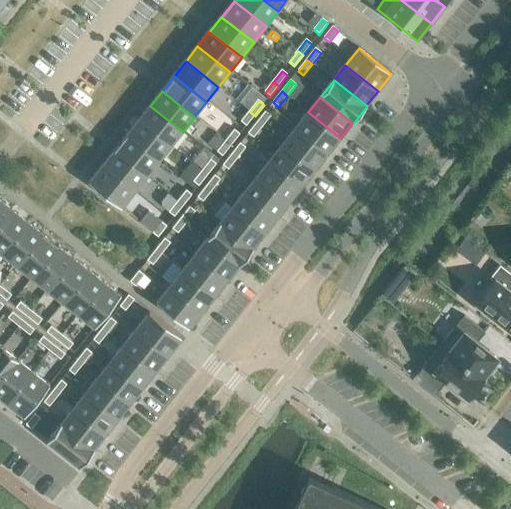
[(150,106),(138,121),(171,147),(183,132),(150,106)]
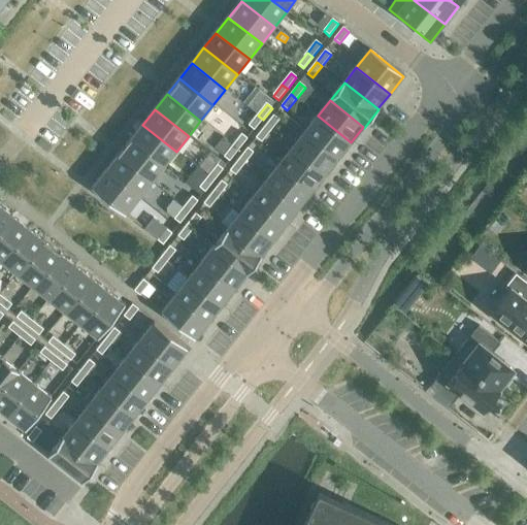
[(258,116),(249,127),(255,131),(263,120),(258,116)]
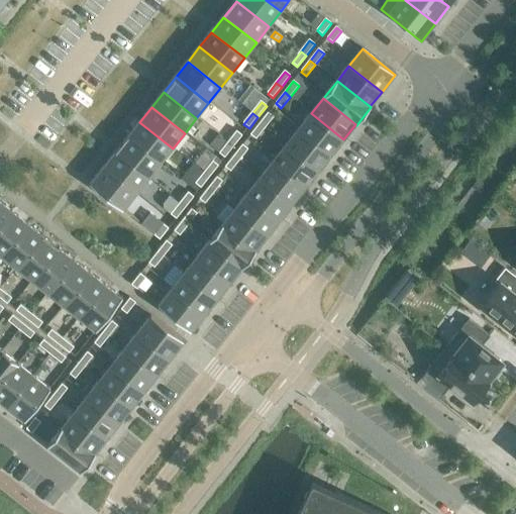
[(274,117),(268,113),(260,124),(265,128),(274,117)]
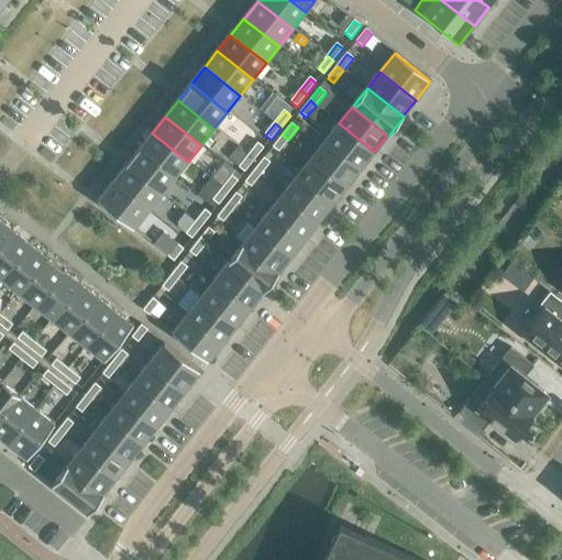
[(361,169),(374,152),(339,123),(324,141),(361,169)]
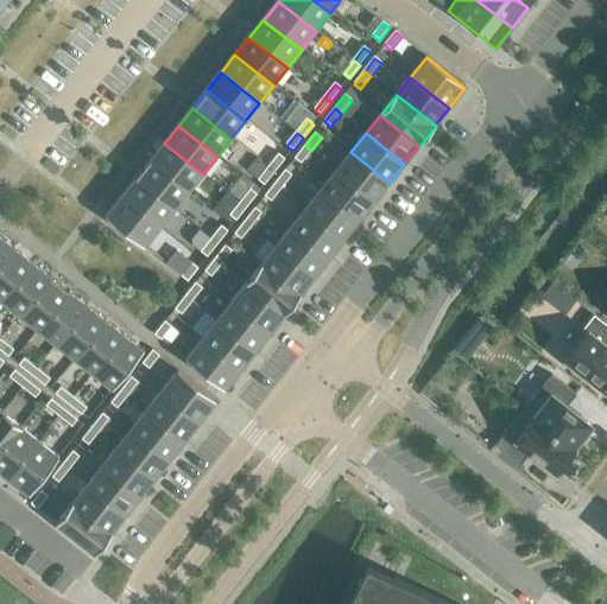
[(203,175),(164,144),(151,161),(189,191),(203,175)]
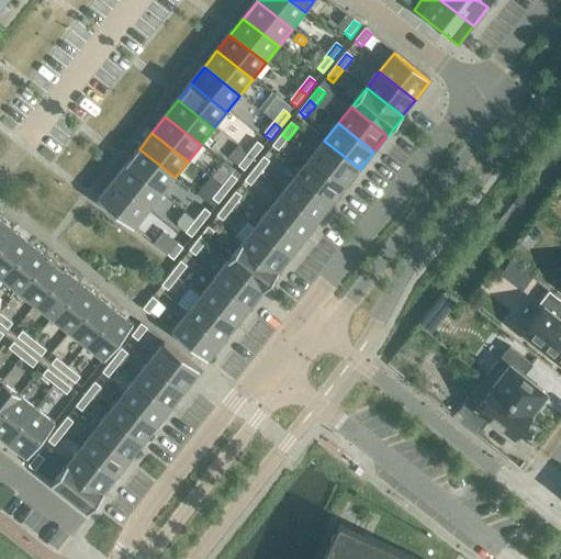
[(282,135),(272,147),(278,152),(288,140),(282,135)]
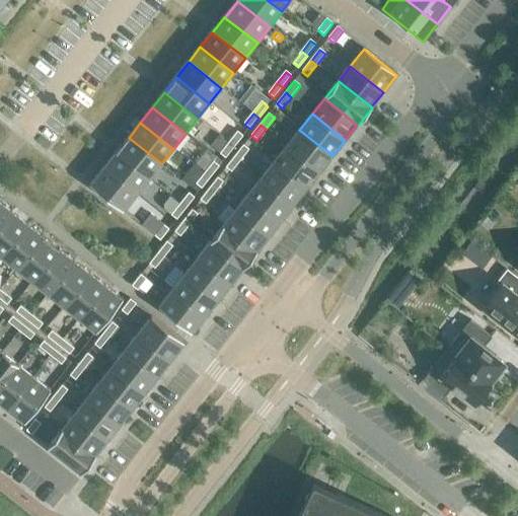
[(319,172),(333,156),(299,130),(287,146),(319,172)]
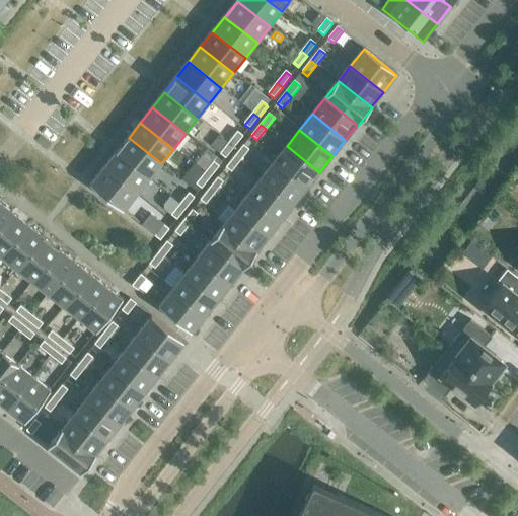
[(243,137),(238,133),(229,144),(234,148),(243,137)]
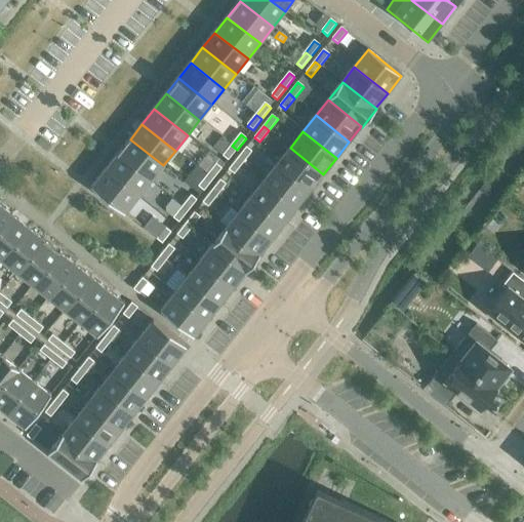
[(130,139),(117,156),(150,182),(163,165),(130,139)]
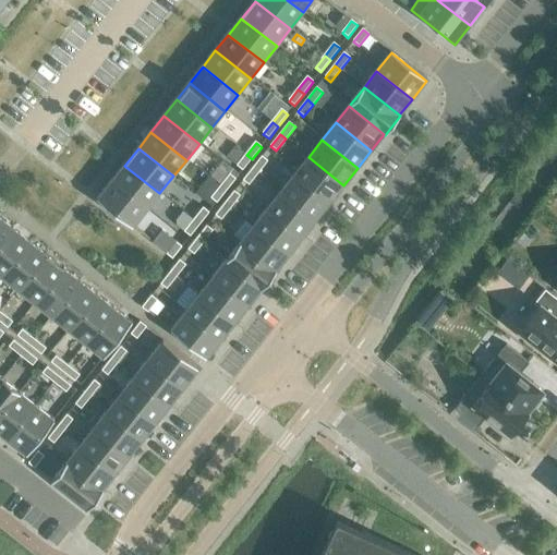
[(246,155),(237,167),(243,171),(252,159),(246,155)]
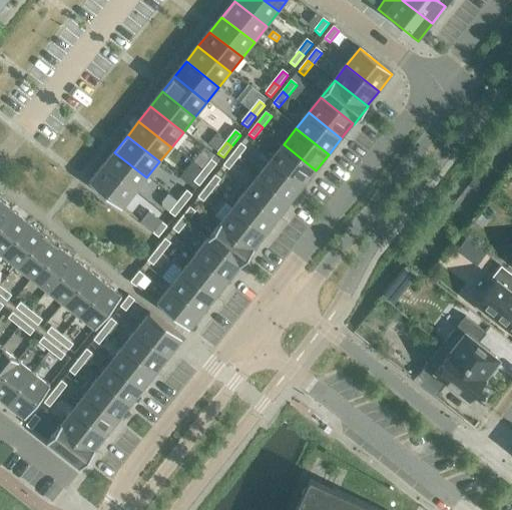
[(245,148),(240,144),(231,155),(237,159),(245,148)]
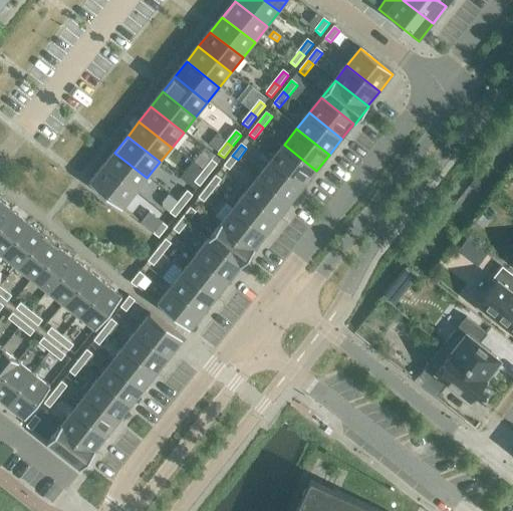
[(304,186),(316,171),(284,145),(271,161),(304,186)]
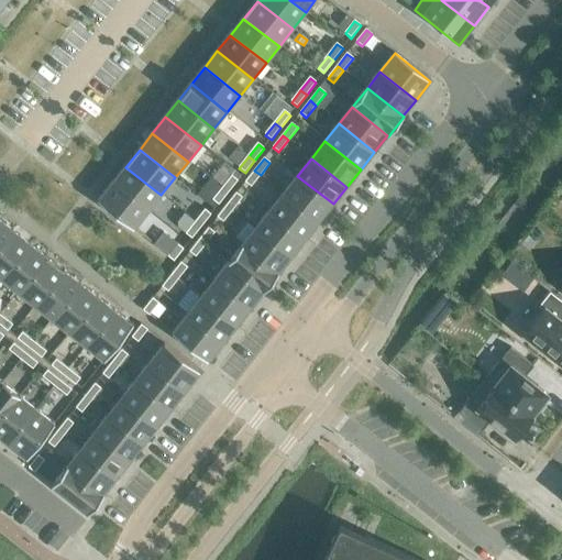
[(161,195),(125,167),(112,184),(149,211),(161,195)]
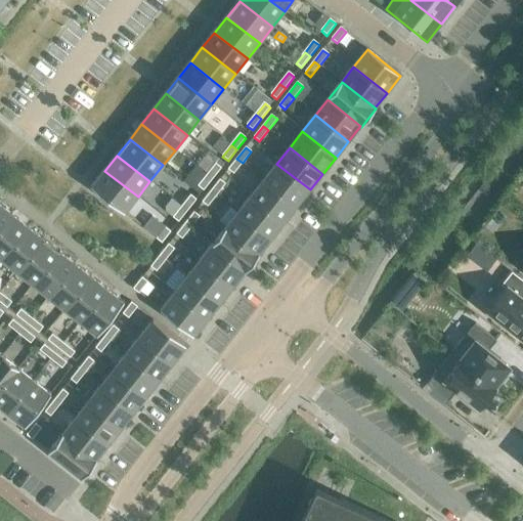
[(236,159),(228,170),(233,174),(243,163),(236,159)]
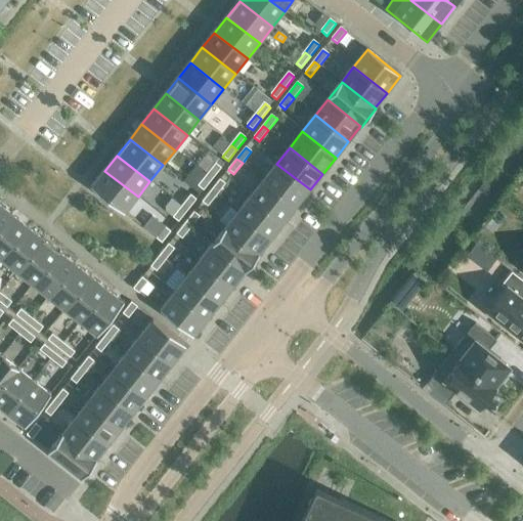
[(297,206),(310,189),(276,164),(264,180),(297,206)]
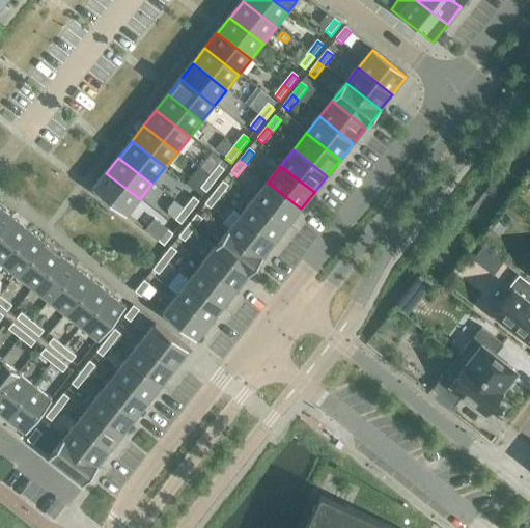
[(224,171),(219,167),(210,178),(216,183),(224,171)]
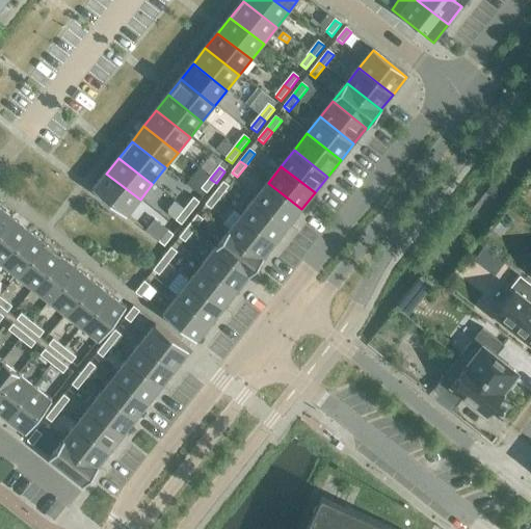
[(93,189),(91,190),(126,217),(140,200),(106,174),(94,190),(93,189)]
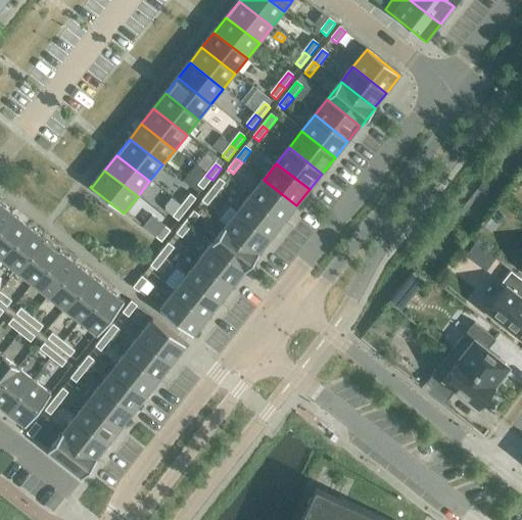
[(206,176),(198,187),(203,191),(212,180),(206,176)]
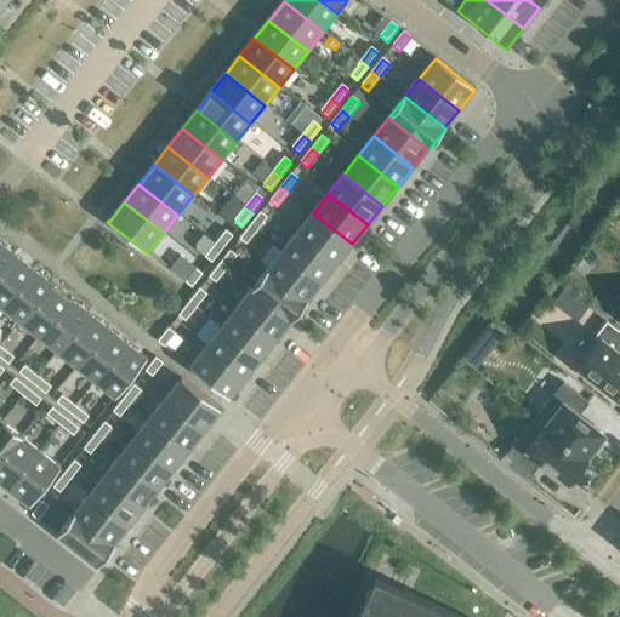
[(267,218),(261,213),(250,227),(256,232),(267,218)]
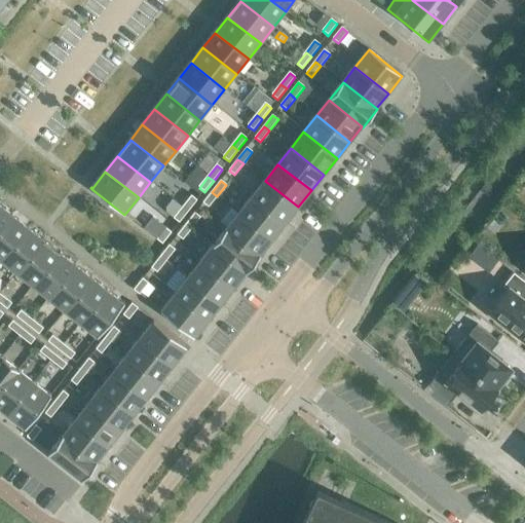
[(285,224),(298,207),(265,181),(252,197),(285,224)]
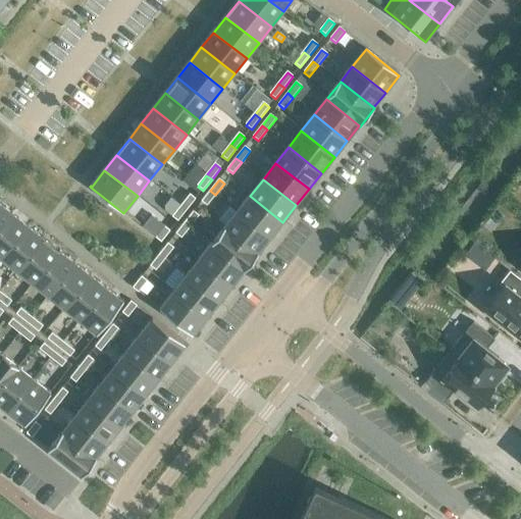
[(210,191),(201,202),(207,206),(215,195),(210,191)]
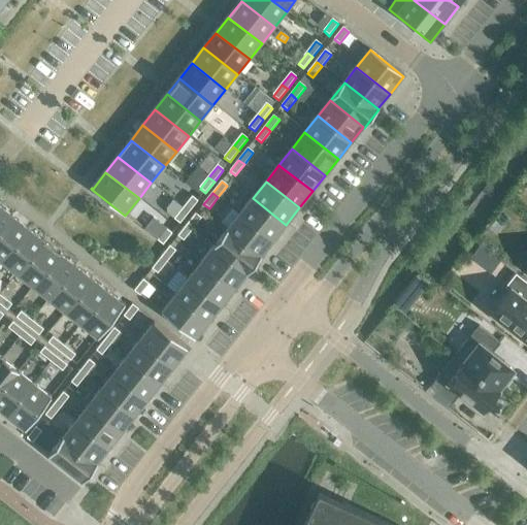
[(189,214),(198,201),(193,197),(184,208),(189,214)]
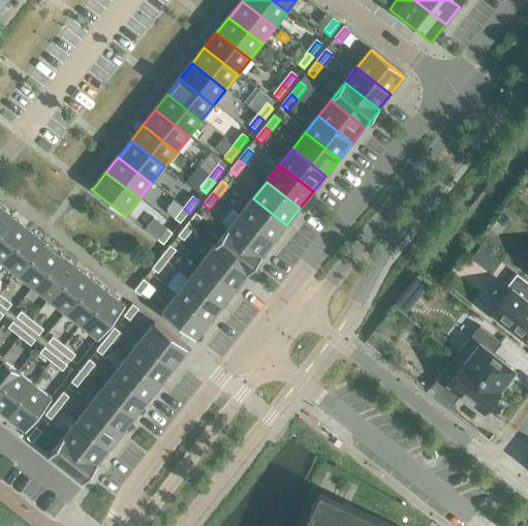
[(274,242),(286,225),(253,198),(241,215),(274,242)]
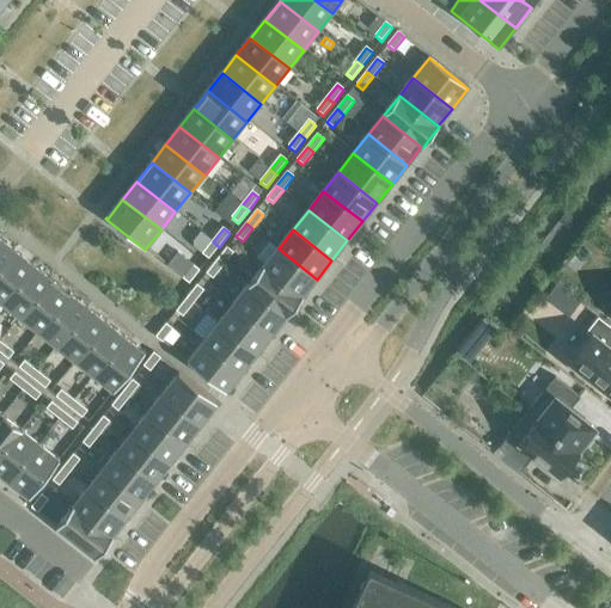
[(0,268),(14,251),(0,240),(0,268)]
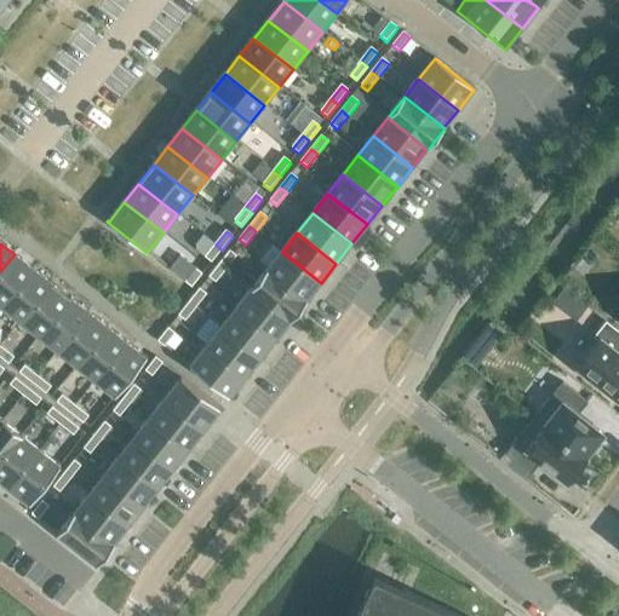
[(216,245),(205,259),(212,264),(222,251),(216,245)]
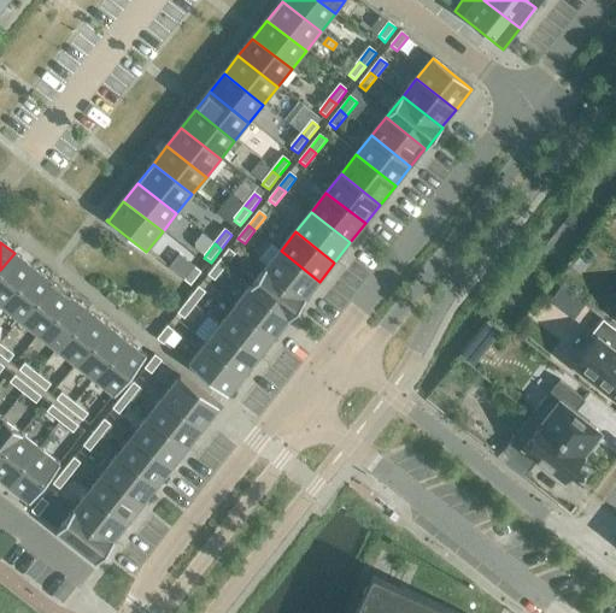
[(218,264),(224,269),(235,255),(229,251),(218,264)]
